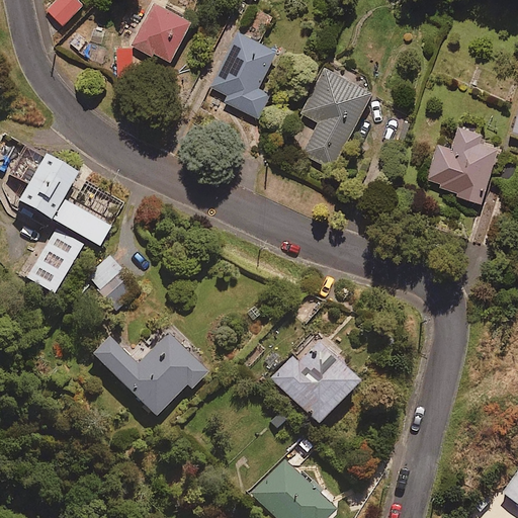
[(85,5),(79,0),(57,0),(48,8),(65,25),(85,5)]
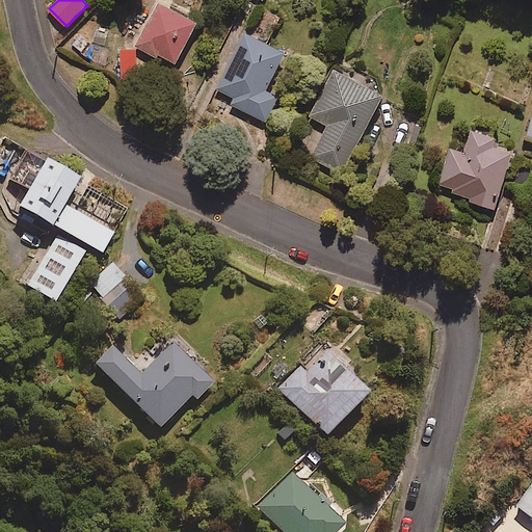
[(200,22),(160,1),(137,46),(177,67),(200,22)]
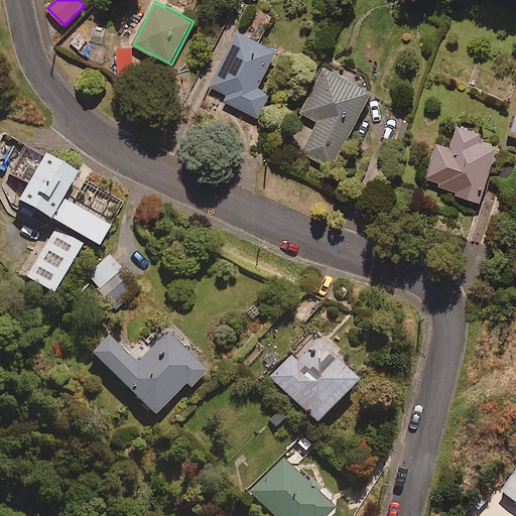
[(279,50),(239,31),(213,87),(229,95),(226,101),(260,118),(272,93),(261,88),(279,50)]
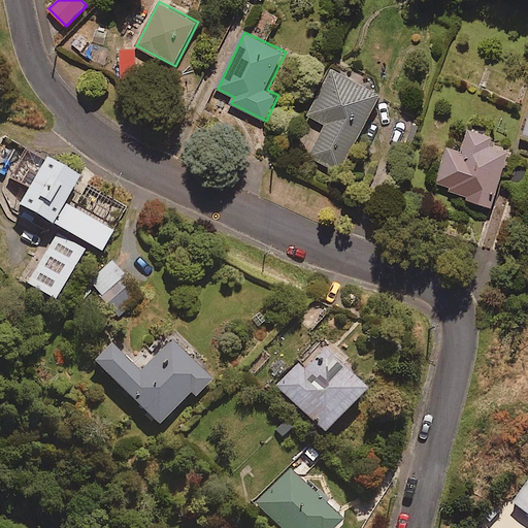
[(383,95),(334,69),(309,114),(329,125),(311,157),(340,172),(383,95)]
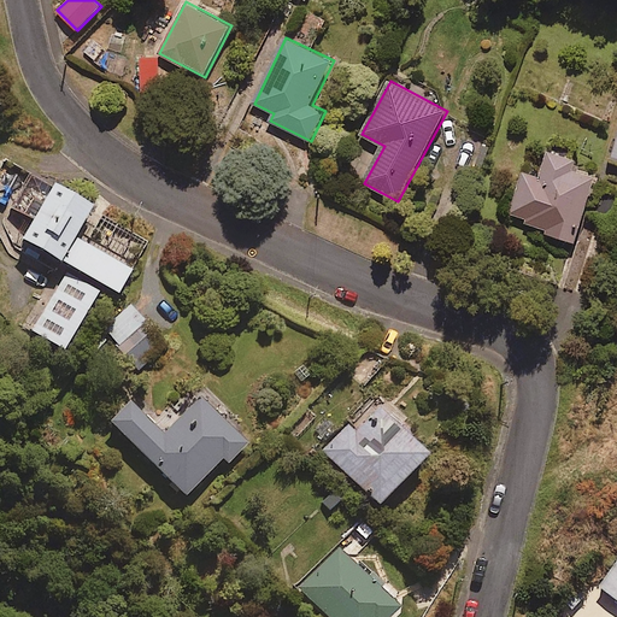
[(580,159),(550,150),(541,177),(524,171),(509,221),(577,242),(598,176),(576,169),(580,159)]
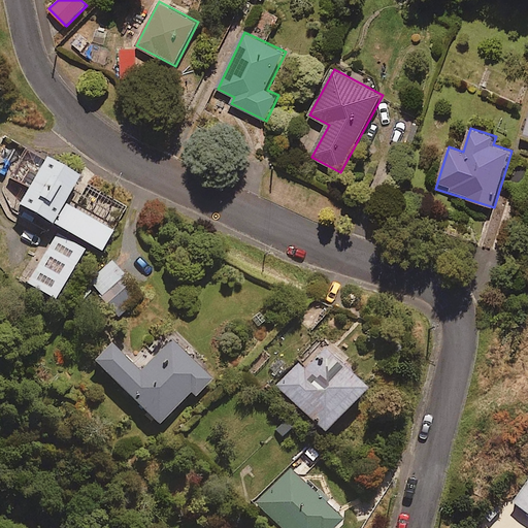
[(53,225),(69,196),(79,176),(27,146),(9,176),(30,188),(20,206),(53,225)]
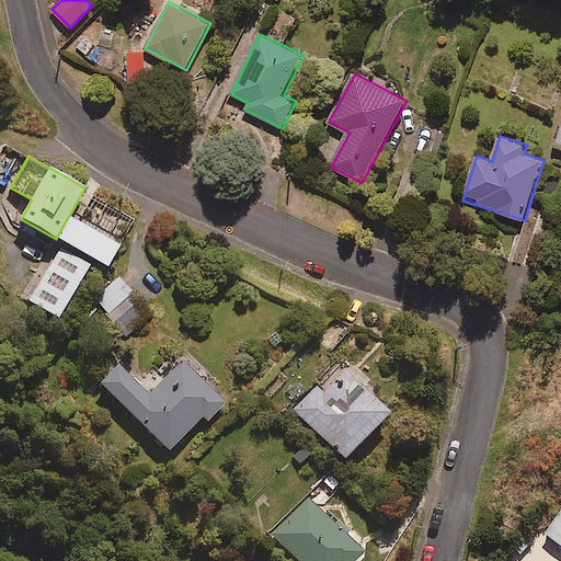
[(73,208),(56,239),(107,267),(135,219),(114,207),(104,226),(73,208)]
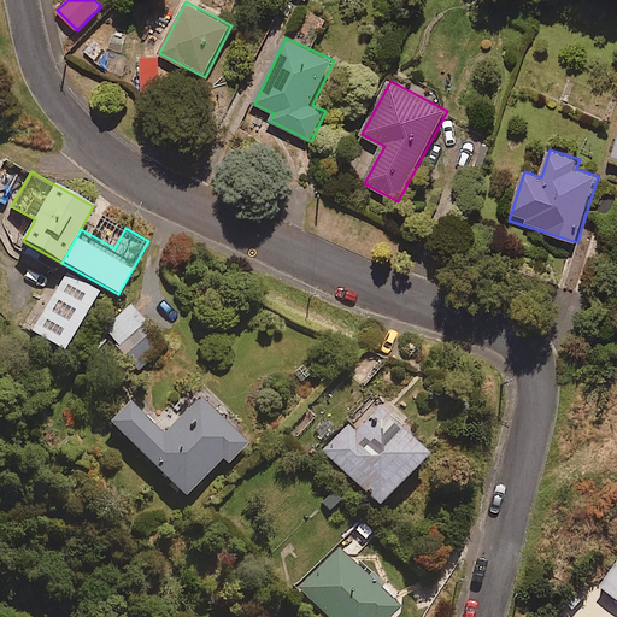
[(99,293),(68,274),(33,333),(65,351),(99,293)]
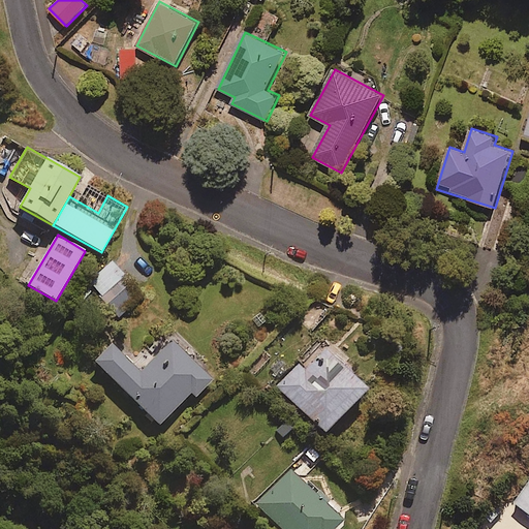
[(137,302),(110,267),(90,282),(118,317),(137,302)]
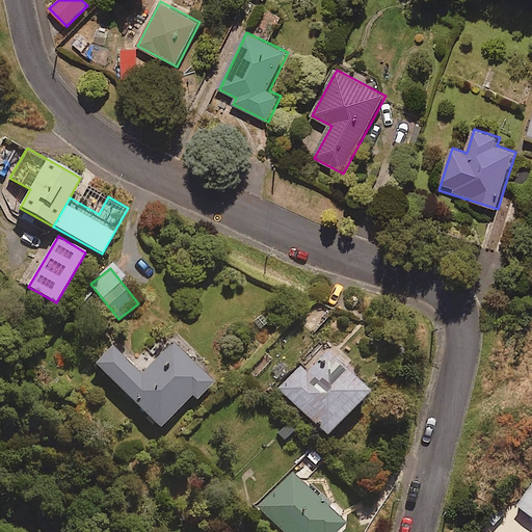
[(158,360),(153,354),(136,370),(113,347),(96,364),(161,429),(193,396),(197,401),(214,384),(174,344),(158,360)]
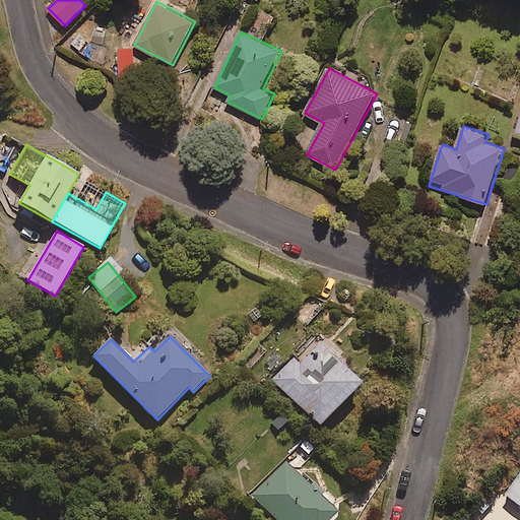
[(363,383),(320,342),(300,363),(295,358),(272,380),(321,427),(363,383)]
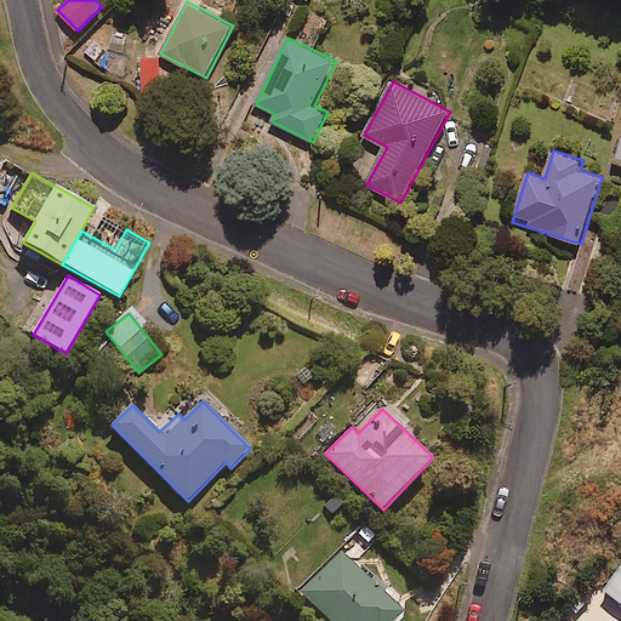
[(397,620),(404,614),(342,551),(301,592),(330,620),(397,620)]
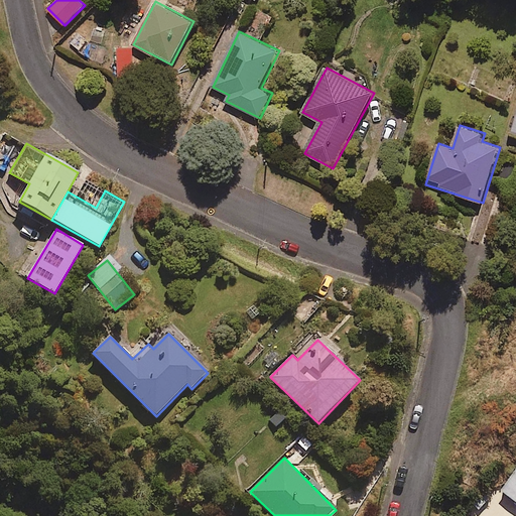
[(515,468),(501,489),(515,499),(515,468)]
